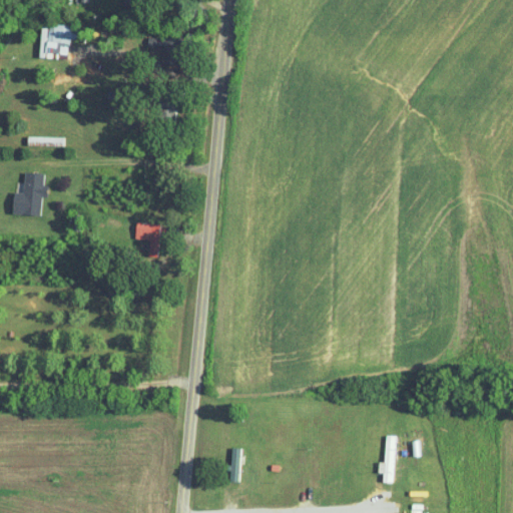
[(78,27),(50,22),(47,41),(70,46),(71,37),(76,38),(78,27)]
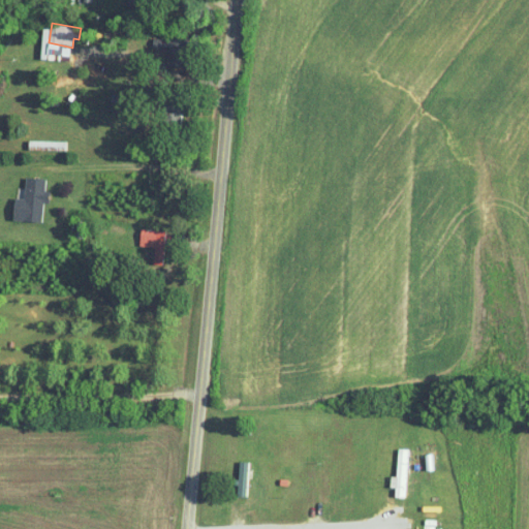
[(66,142),(29,141),(28,150),(66,151),(66,142)]
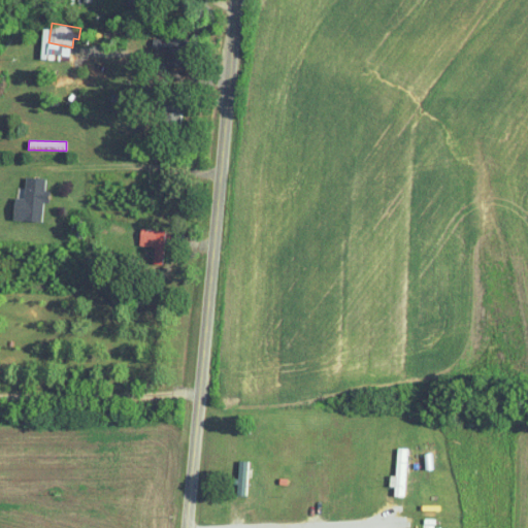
[(15,198),(14,220),(42,221),(43,202),(48,202),(50,190),(45,190),(45,178),(25,177),(24,198),(15,198)]
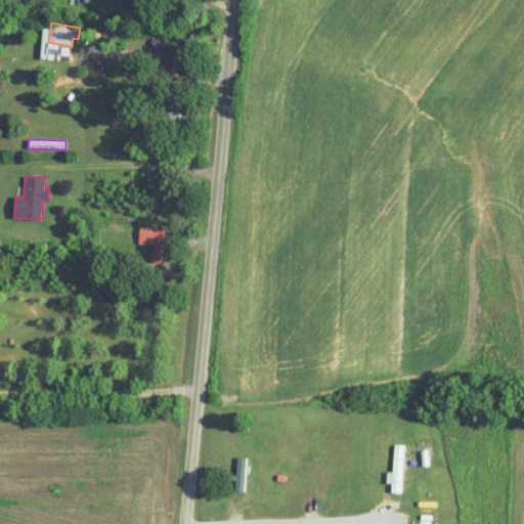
[(153,260),(162,260),(164,228),(139,227),(138,243),(154,244),(153,260)]
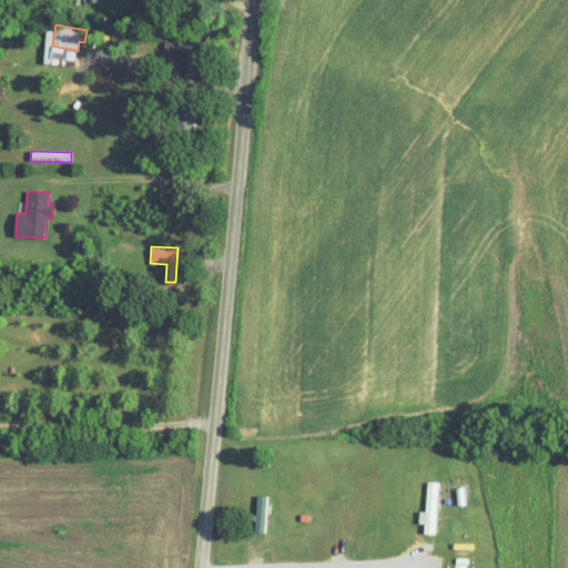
[(435,533),(437,480),(427,479),(426,510),(419,509),(419,521),(424,521),(424,531),(435,533)]
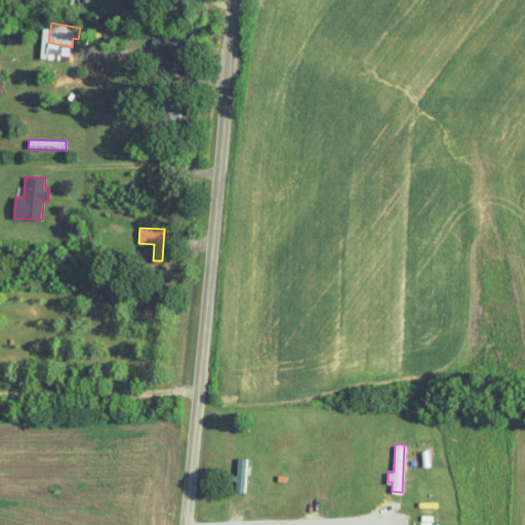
[(246,457),(237,457),(236,491),(245,491),(246,457)]
